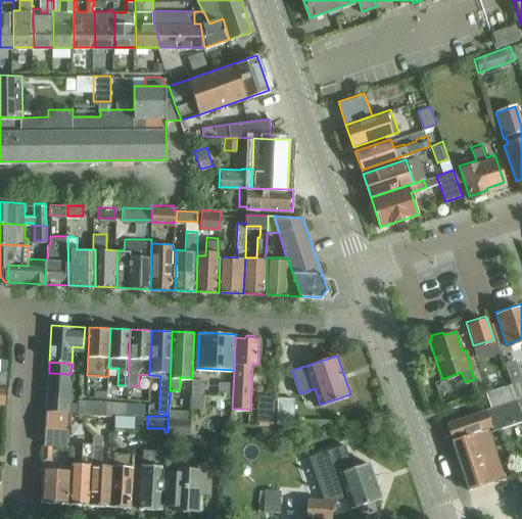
[(69,385),(70,374),(49,373),(48,384),(69,385)]
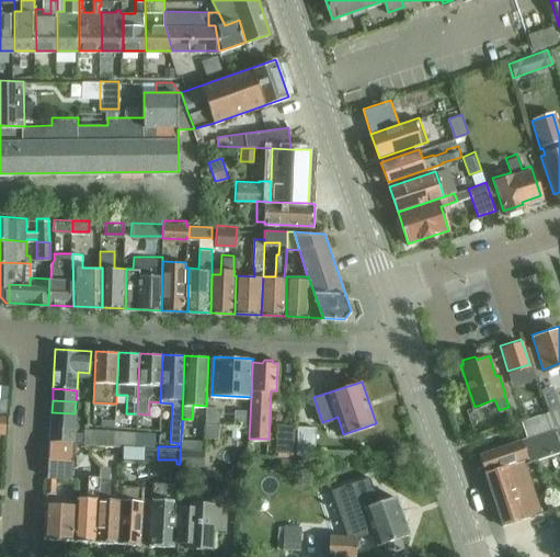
[(205,406),(204,435),(218,436),(219,411),(214,406),(206,406),(205,406)]
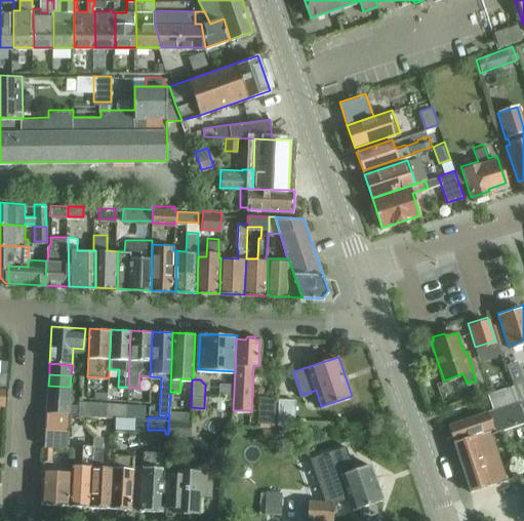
[(523,418),(523,417),(517,398),(523,396),(523,390),(521,383),(520,383),(519,381),(486,392),(492,407),(447,423),(453,441),(492,427),(493,430),(523,418)]
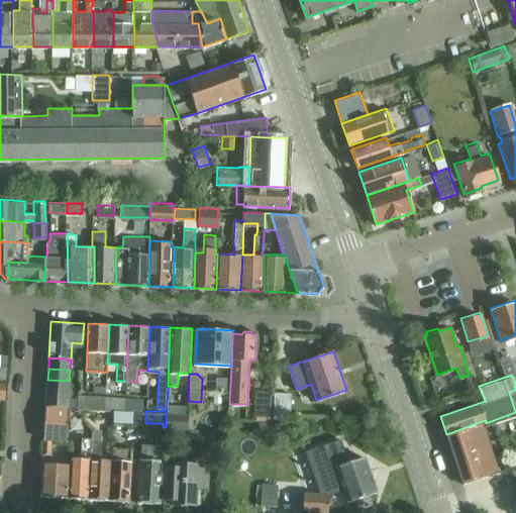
[(69,392),(69,381),(47,380),(46,391),(69,392)]
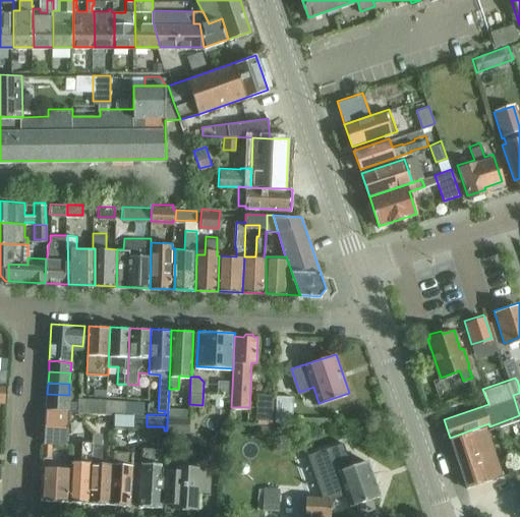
[(274,419),(275,394),(257,393),(256,418),(274,419)]
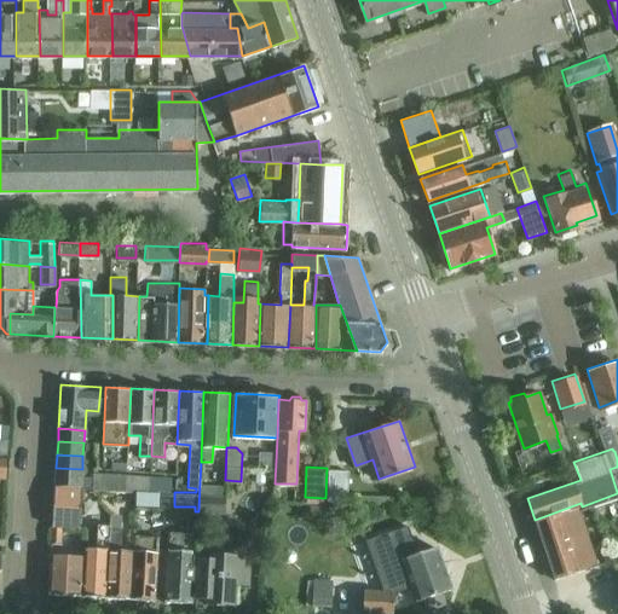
[(56,468),(56,484),(81,485),(82,469),(56,468)]
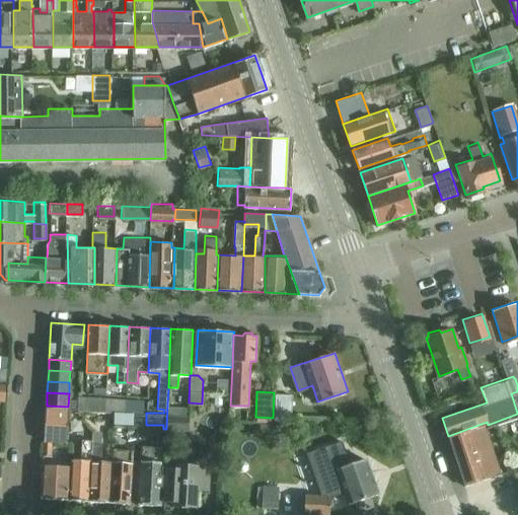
[(291,419),(292,393),(276,392),(275,418),(291,419)]
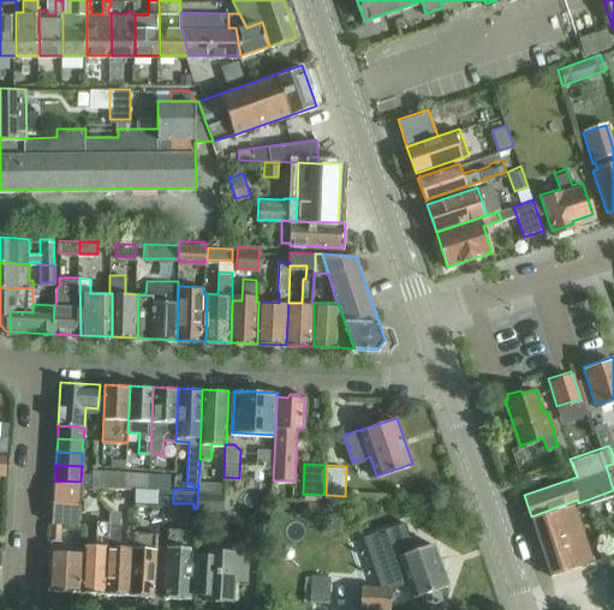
[(125,470),(101,468),(100,484),(125,486),(125,470)]
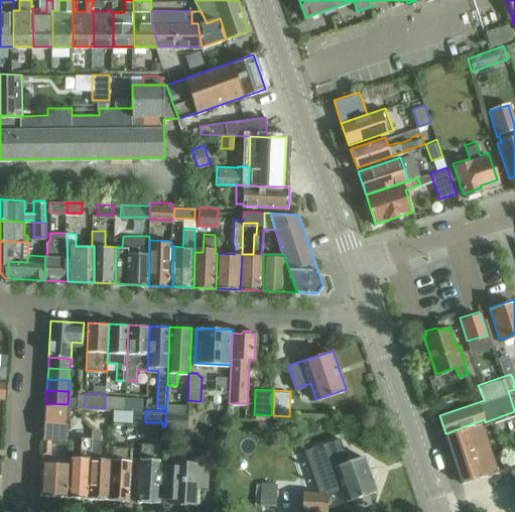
[(111,426),(124,426),(125,395),(105,394),(105,408),(112,408),(111,426)]
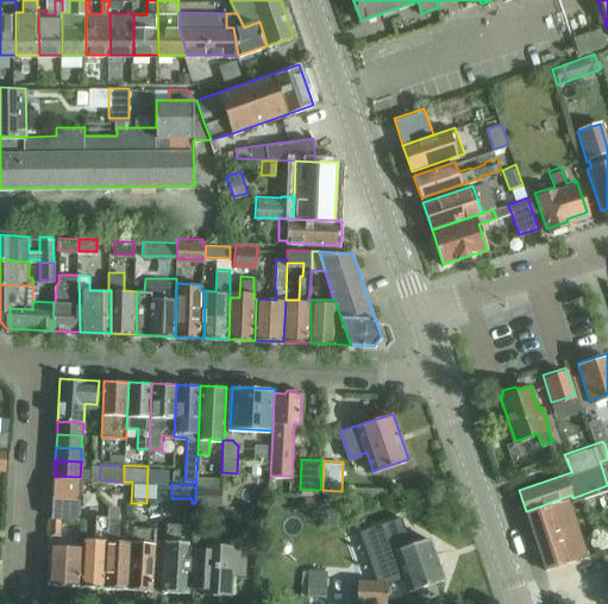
[(162,497),(171,498),(171,484),(167,484),(168,467),(148,466),(146,503),(162,504),(162,497)]
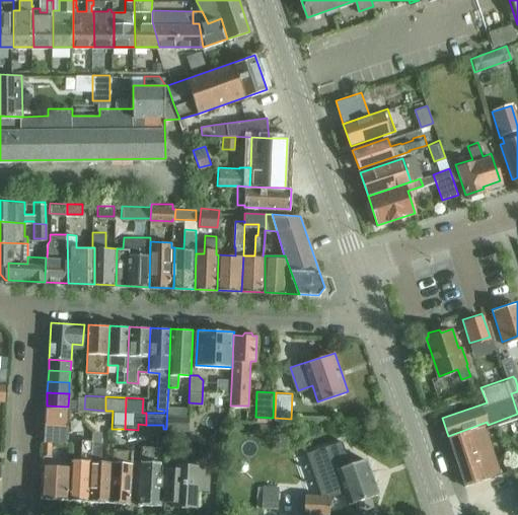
[(189,406),(167,405),(166,429),(189,430),(189,406)]
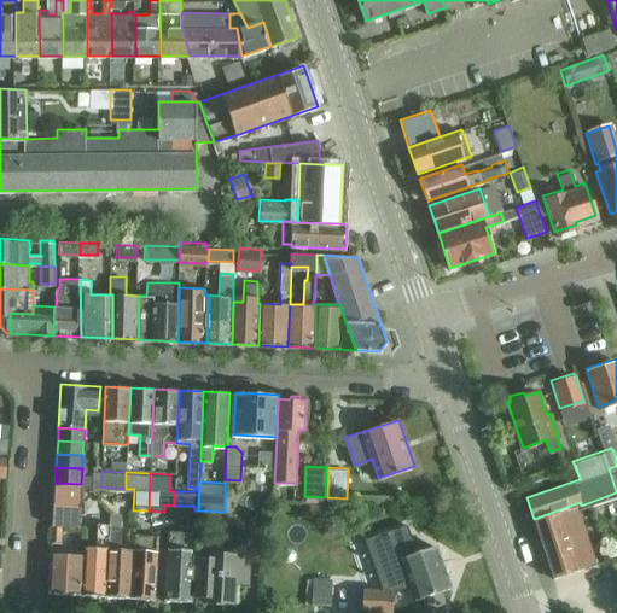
[(56,483),(53,524),(62,525),(80,526),(82,484),(81,484),(56,483)]
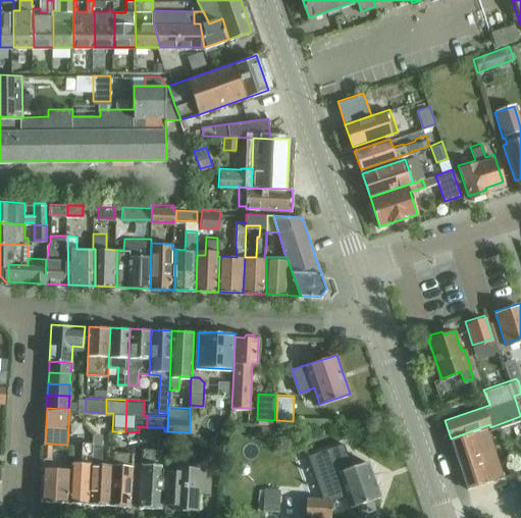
[(487,428),(490,427),(489,424),(451,438),(467,487),(503,475),(487,428)]
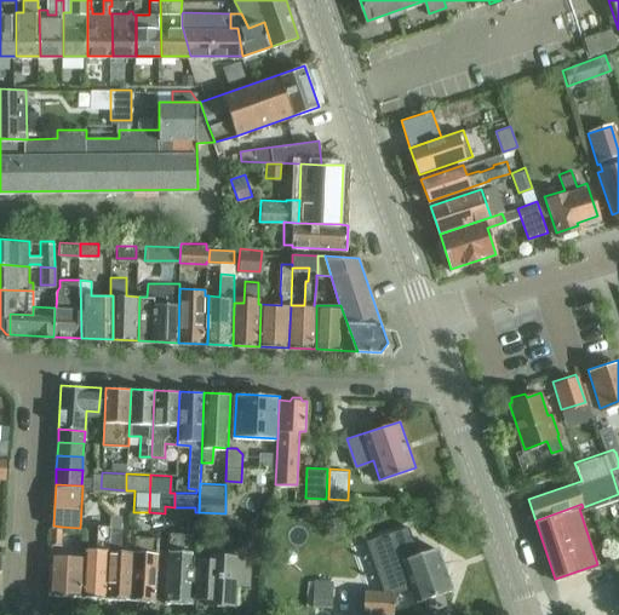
[(109,512),(109,524),(105,524),(102,597),(127,599),(131,552),(121,552),(124,529),(120,528),(121,513),(109,512)]
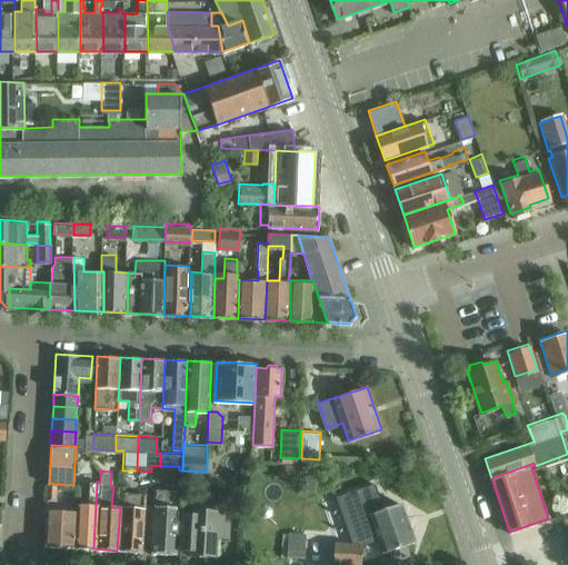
[(69,547),(93,548),(97,482),(90,481),(89,504),(78,503),(78,511),(71,511),(69,547)]
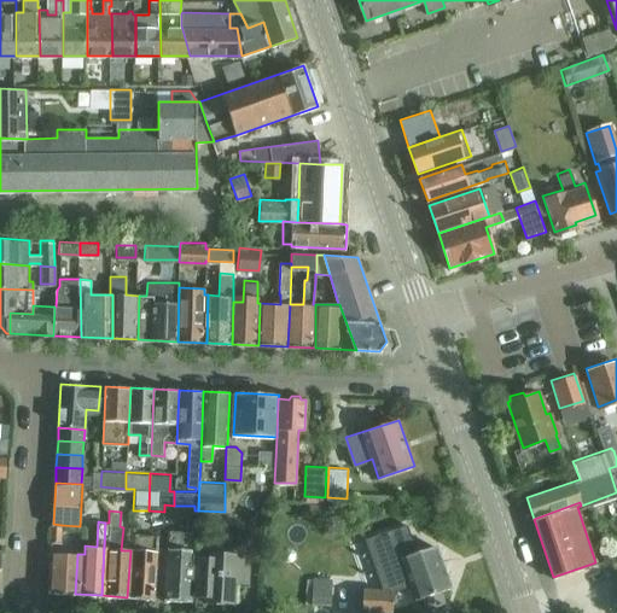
[(406,523),(368,536),(386,589),(394,589),(394,591),(411,585),(415,599),(423,596),(428,608),(430,609),(444,605),(446,601),(441,589),(450,585),(435,543),(415,550),(406,523)]
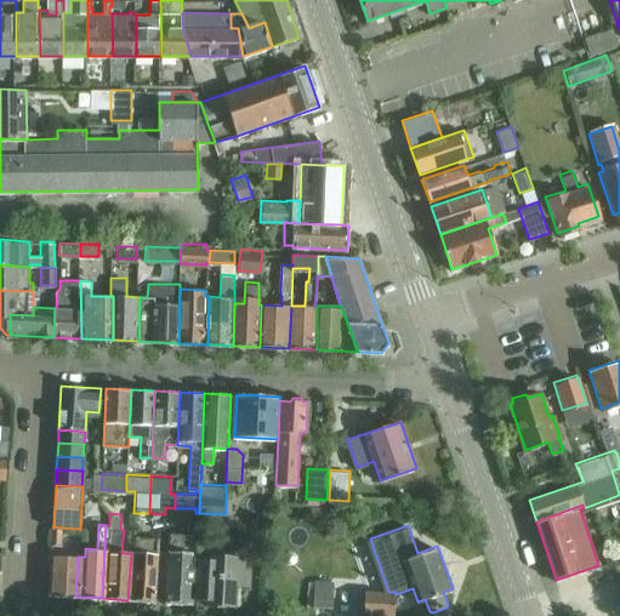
[(51,543),(61,545),(62,528),(53,526),(51,543)]
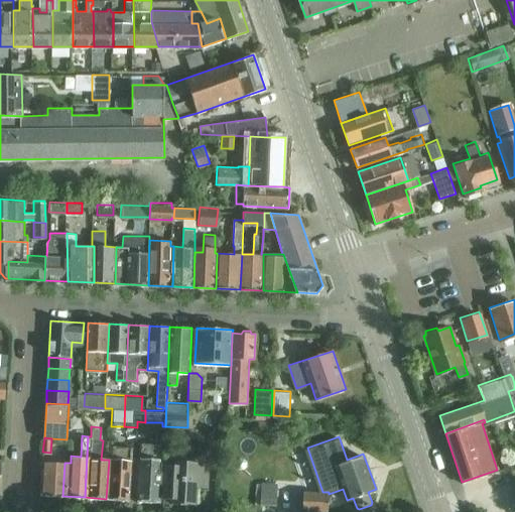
[(140,441),(139,457),(140,457),(137,500),(159,501),(163,442),(140,441)]
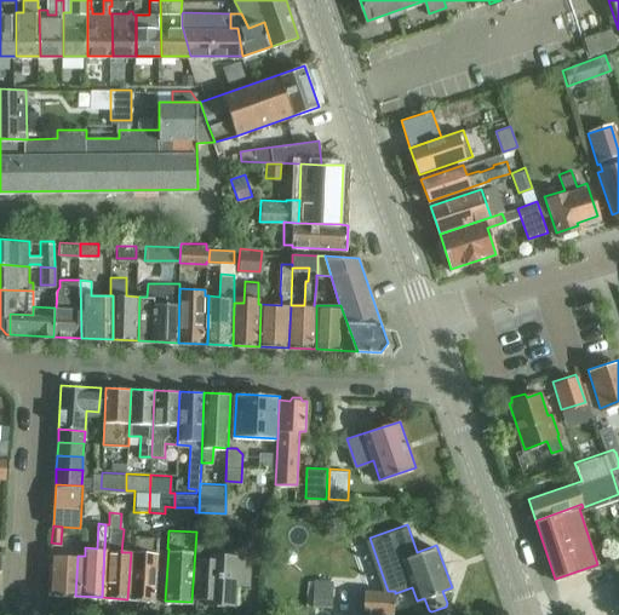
[(133,552),(131,552),(127,599),(155,601),(159,536),(135,534),(133,552)]
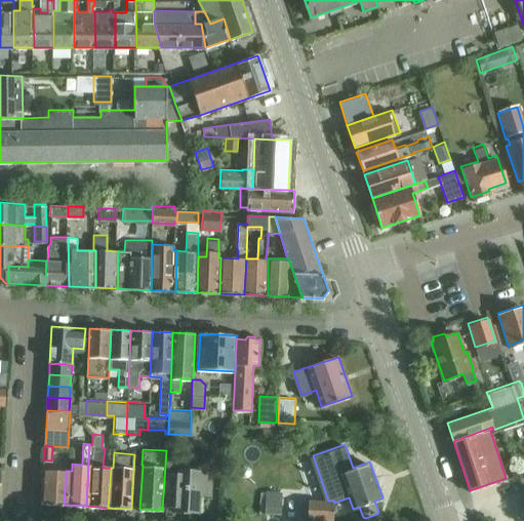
[(165,463),(163,507),(165,507),(165,506),(173,506),(173,511),(198,513),(199,493),(209,490),(209,491),(210,491),(211,474),(200,473),(200,470),(176,469),(176,464),(165,463)]
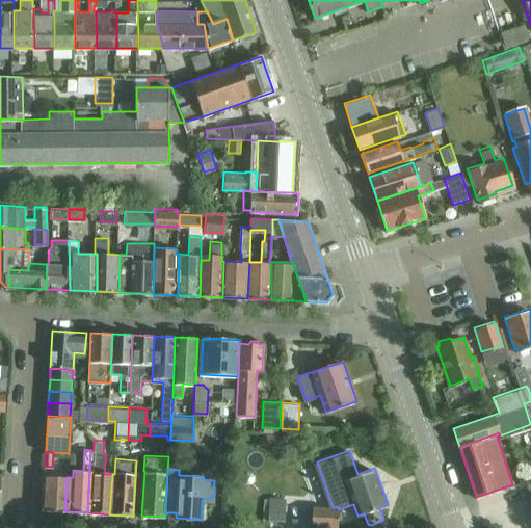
[(242,474),(242,478),(245,481),(249,482),(254,479),(254,474),(250,471),(245,471),(242,474)]
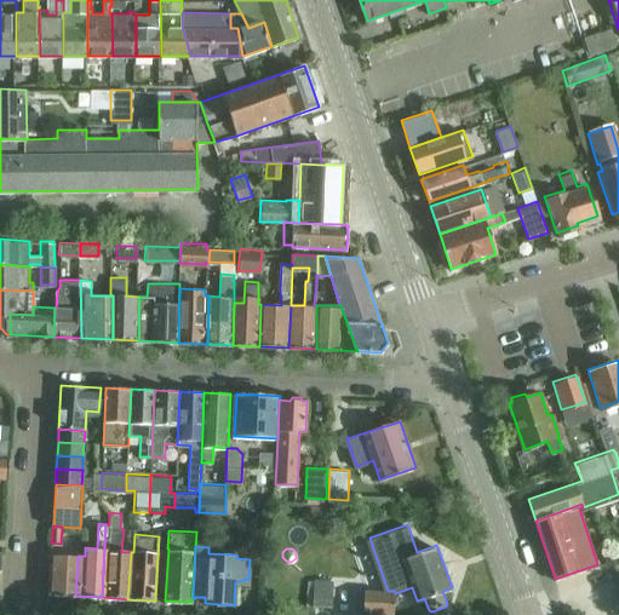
[(51,555),(49,595),(75,596),(78,556),(51,555)]
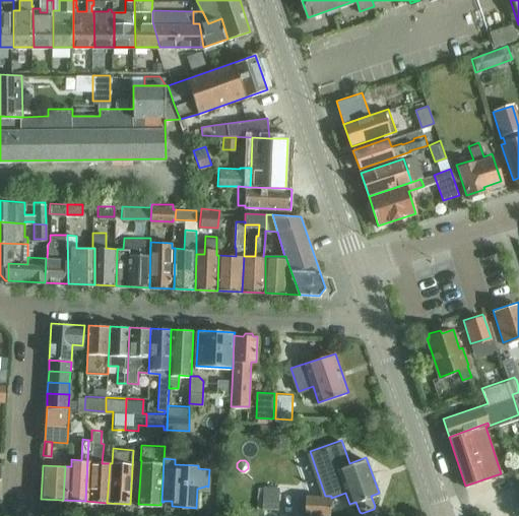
[(279,508),(279,486),(264,486),(263,508),(279,508)]
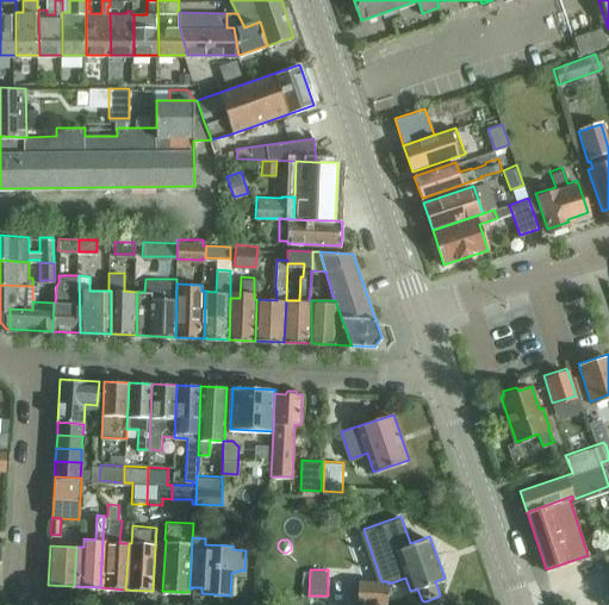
[(387,604),(389,581),(359,580),(358,603),(387,604)]
